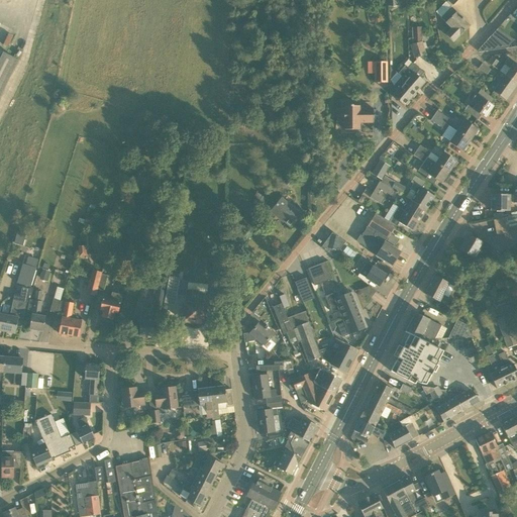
[(451,7),(442,16),(441,17),(452,28),(446,34),(453,41),(459,35),(469,26),(462,19),(463,19),(456,12),(451,7)]
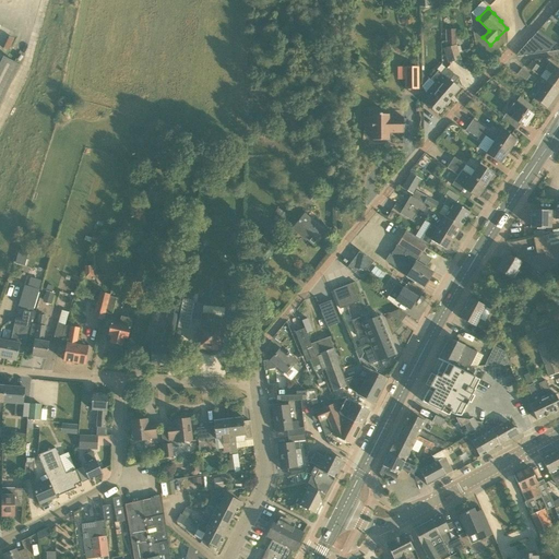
[(460,59),(455,46),(455,35),(445,35),(447,49),(444,49),(449,62),(460,59)]
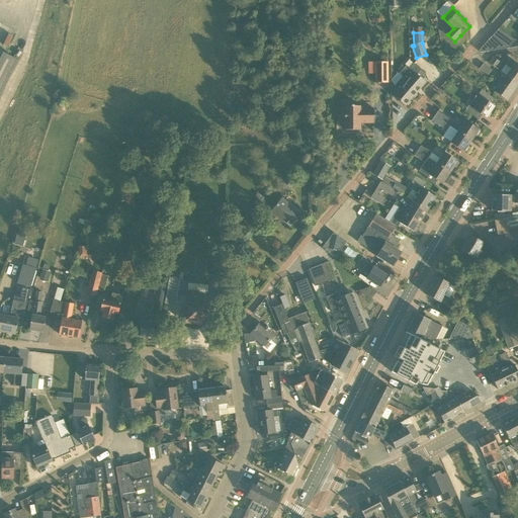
[(499,39),(508,46),(512,40),(503,33),(499,39)]
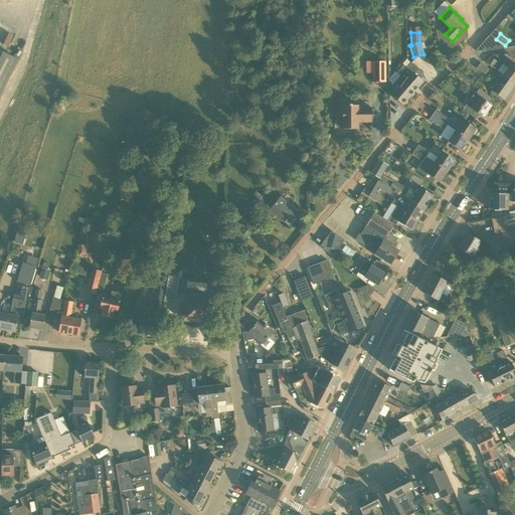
[(489,35),(476,50),(477,52),(506,48),(506,47),(503,46),(490,36),(489,35)]
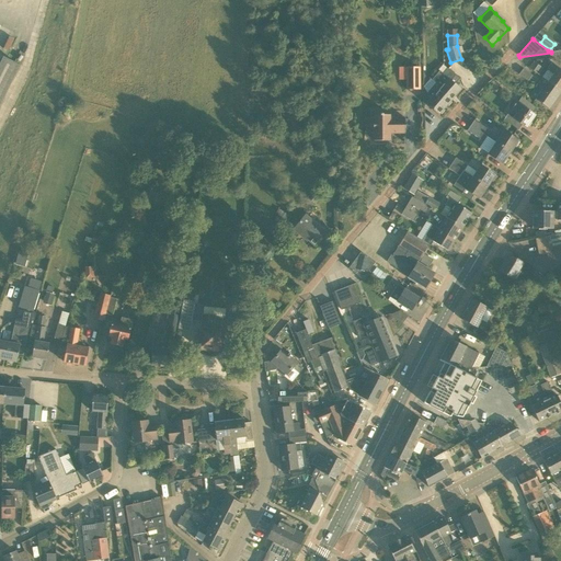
[(0,103),(20,66),(0,56),(0,103)]
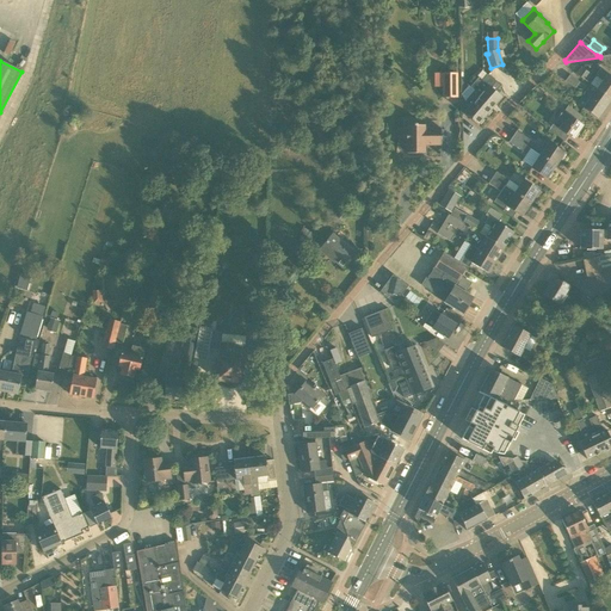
[(591,74),(581,67),(576,74),(586,81),(591,74)]
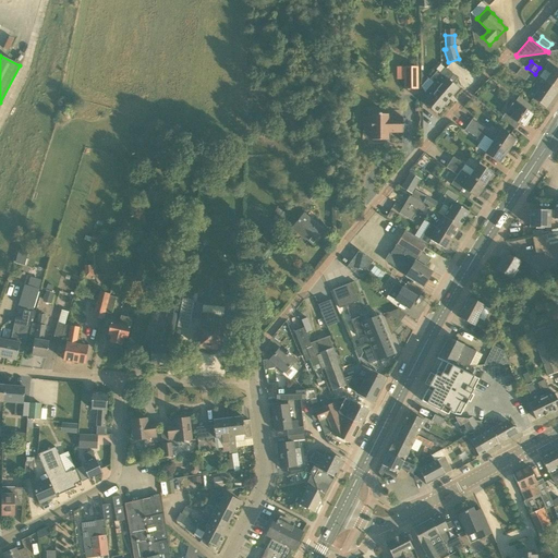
[(545,81),(557,89),(557,70),(555,68),(548,63),(544,69),(550,74),(545,81)]
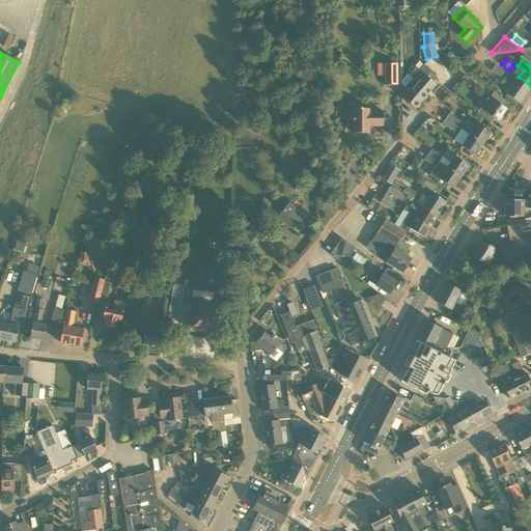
[(398,63),(383,63),(383,72),(398,72),(398,63)]
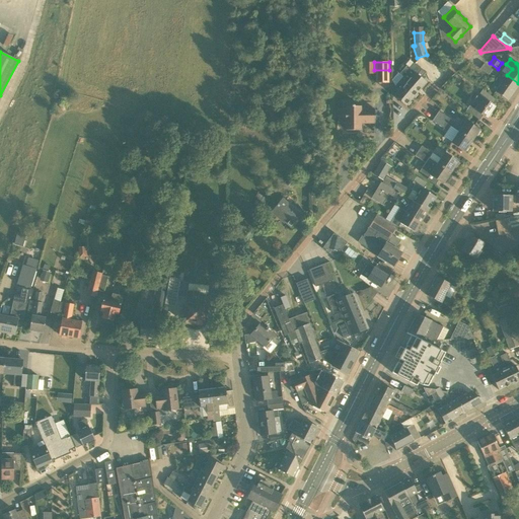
[(421,78),(425,73),(426,73),(415,63),(411,69),(406,66),(399,74),(402,76),(409,81),(410,80),(411,81),(413,80),(416,82),(412,87),(418,93),(427,82),(421,78)]
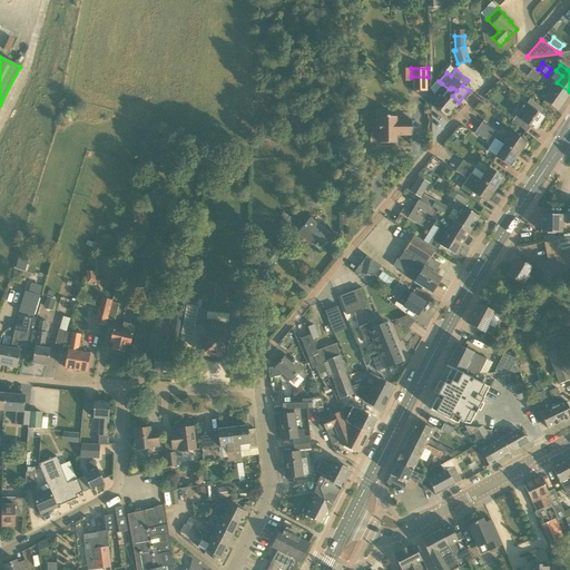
[(531,70),(528,76),(537,82),(540,77),(531,70)]
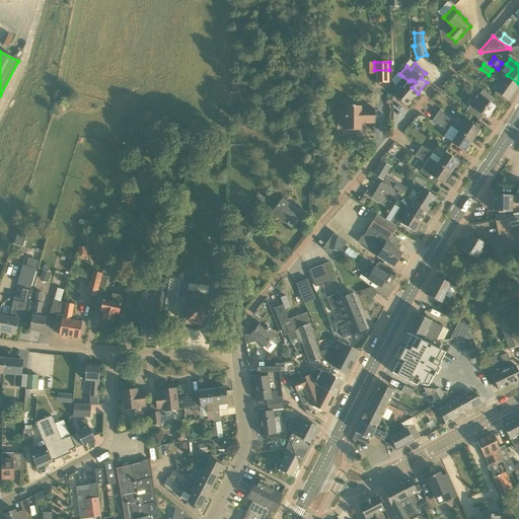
[(508,100),(518,84),(518,83),(507,75),(503,72),(491,88),(496,91),(495,92),(508,100)]
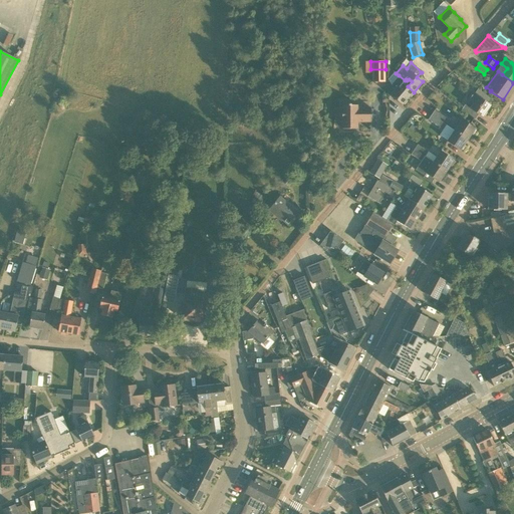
[(391,85),(396,89),(391,95),(402,105),(414,92),(408,86),(412,81),(409,79),(407,80),(406,79),(405,80),(399,75),(391,85)]
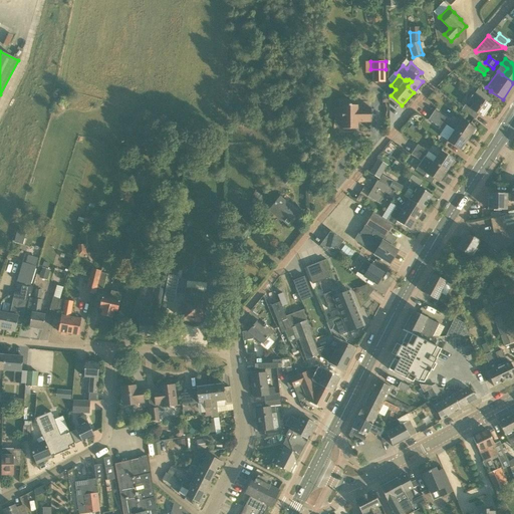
[(465,105),(461,110),(475,119),(478,114),(483,117),(491,105),(488,103),(491,98),(478,89),(474,94),(472,93),(468,100),(473,103),(470,108),(465,105)]
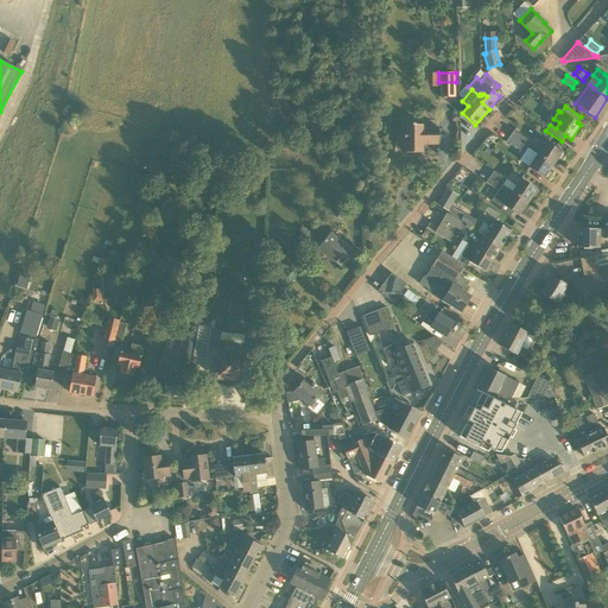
[(439,145),(438,128),(423,128),(423,125),(416,125),(416,124),(412,124),(412,125),(405,125),(405,152),(423,152),(423,144),(426,144),(426,145),(439,145)]
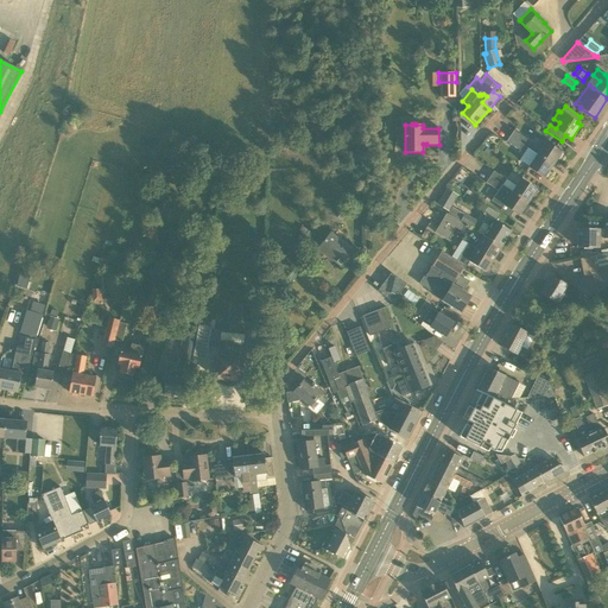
[(514,131),(511,137),(527,147),(531,143),(514,131)]
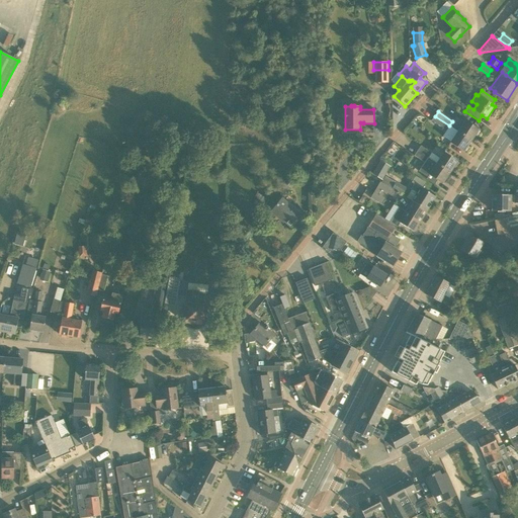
[(449,125),(435,116),(431,120),(446,131),(449,125)]
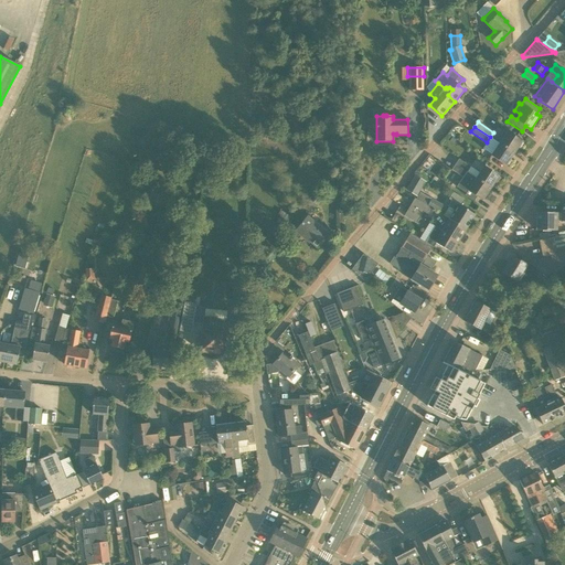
[(499,144),(514,153),(522,141),(508,131),(499,144)]
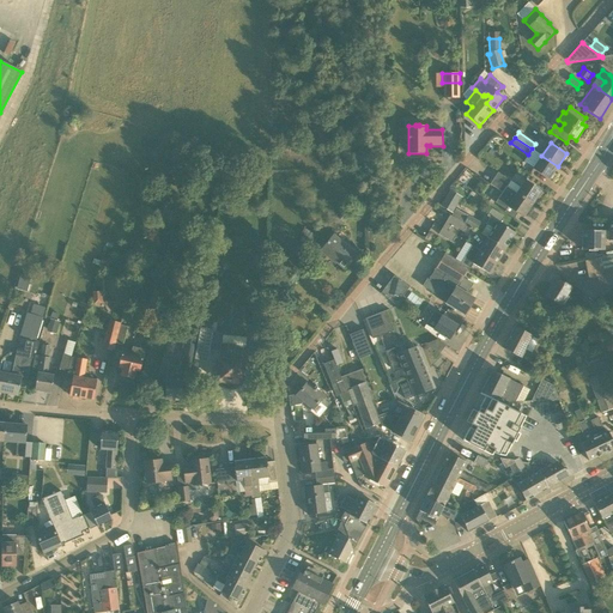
[(558,167),(541,156),(533,169),(548,180),(558,167)]
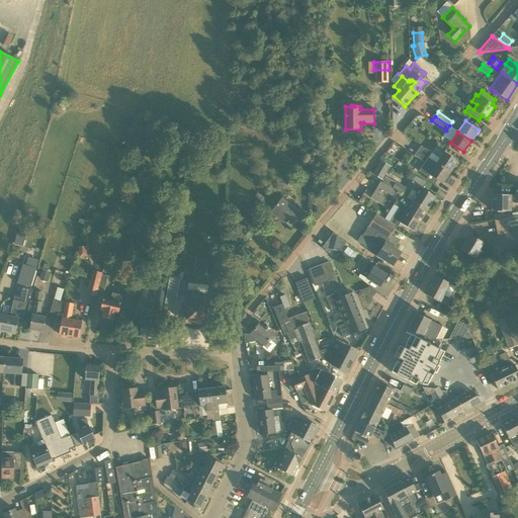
[(421,146),(417,151),(428,158),(431,153),(421,146)]
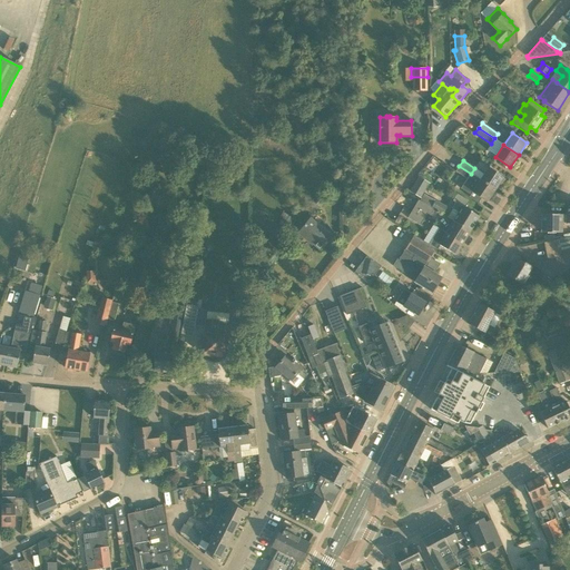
[(471,174),(459,166),(455,172),(468,178),(471,174)]
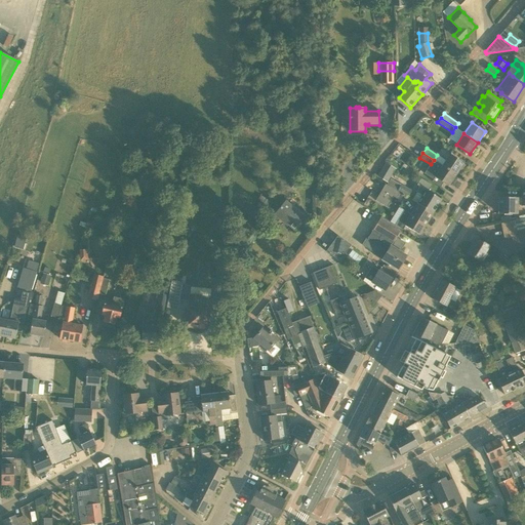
[(463,164),(450,155),(442,166),(456,175),(463,164)]
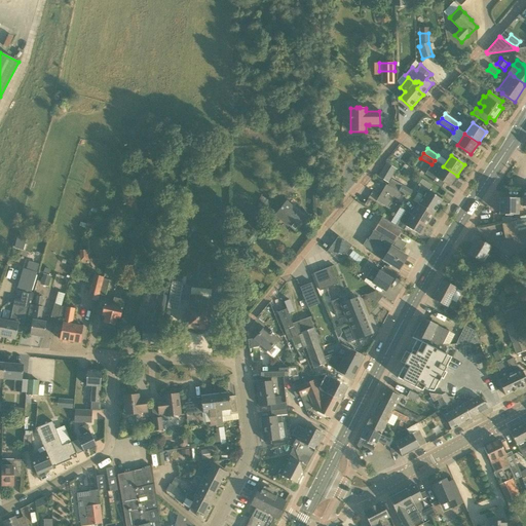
[(438,162),(435,160),(431,164),(425,174),(435,180),(436,178),(449,186),(457,176),(443,166),(438,162)]
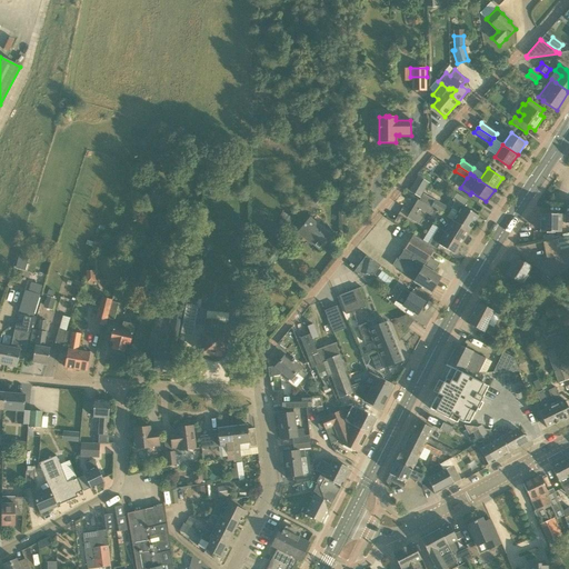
[(418,177),(408,192),(418,198),(428,183),(418,177)]
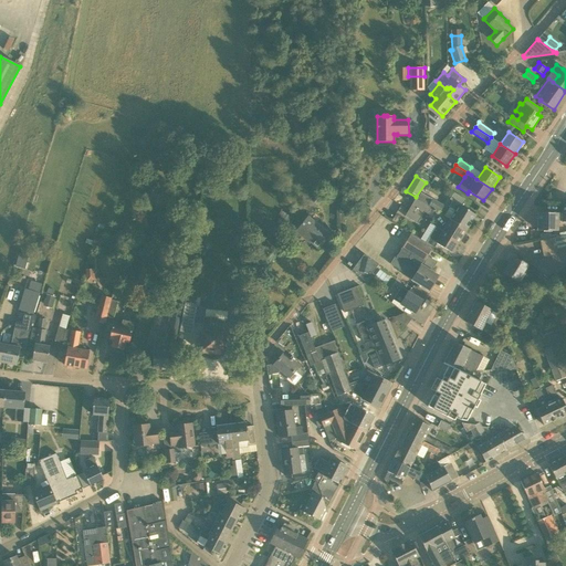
[(318,191),(311,200),(317,205),(324,197),(318,191)]
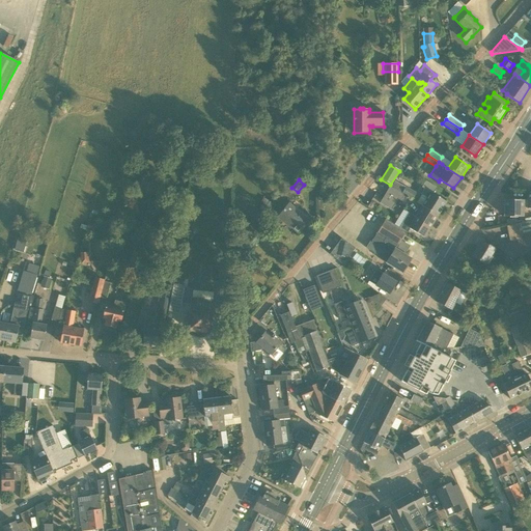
[(445,201),(432,193),(437,188),(426,180),(421,188),(423,190),(421,194),(427,198),(422,206),(423,206),(438,216),(446,201),(445,201)]
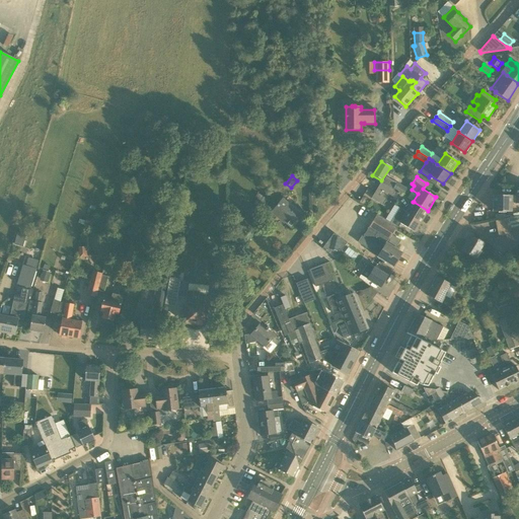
[(392,190),(382,182),(381,182),(374,193),(386,200),(388,195),(393,198),(396,193),(397,193),(392,190)]
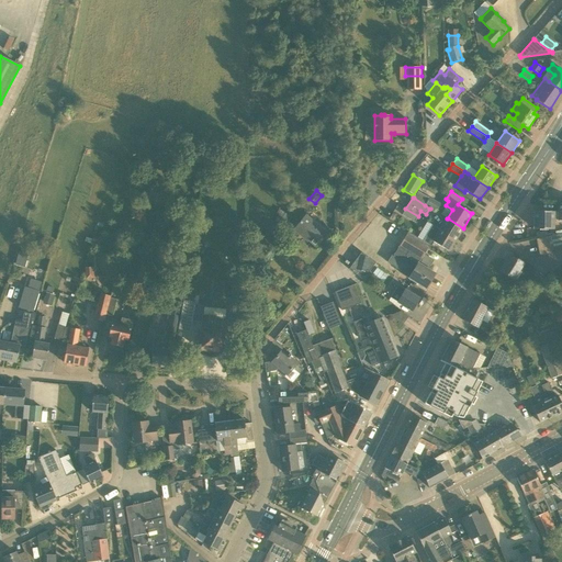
[(437,213),(440,206),(428,200),(425,205),(430,209),(429,209),(437,213)]
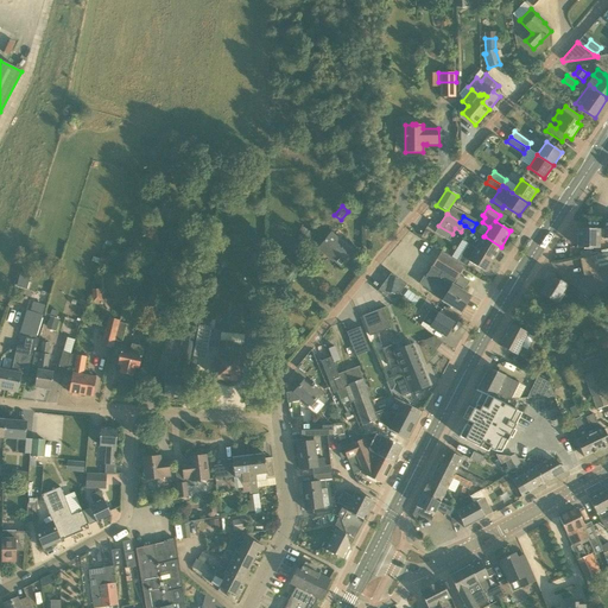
[(599,239),(607,239),(607,220),(605,220),(605,229),(578,229),(577,248),(599,248),(599,239)]
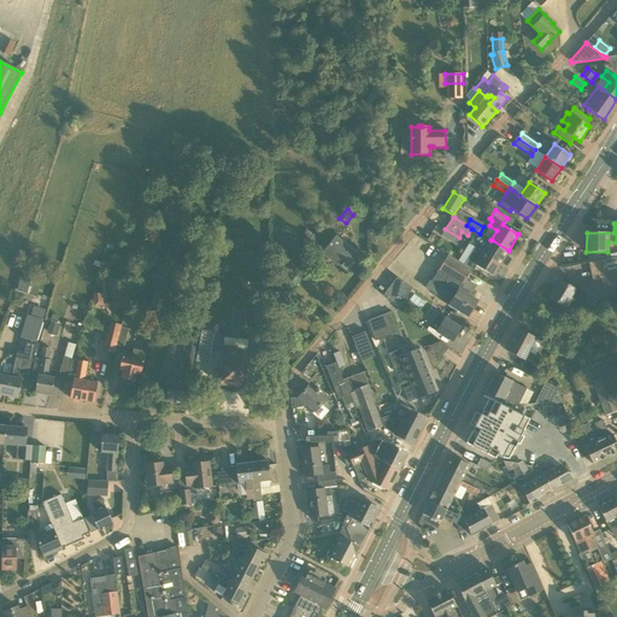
[(454,245),(459,238),(445,229),(441,236),(454,245)]
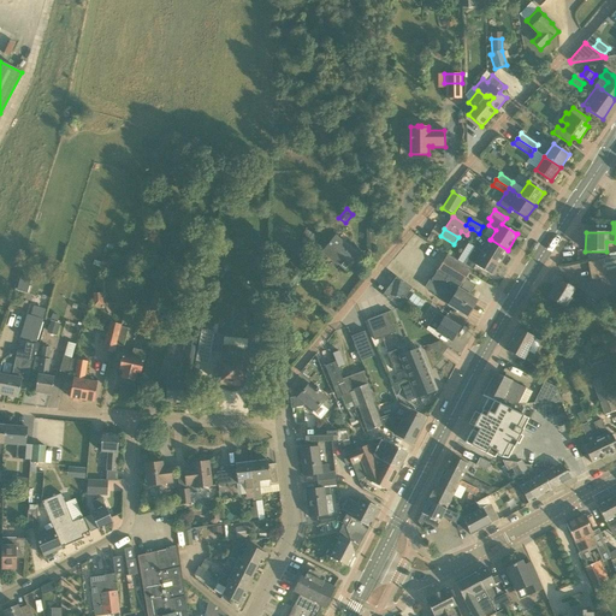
[(335,237),(323,252),(335,261),(335,260),(347,271),(359,256),(335,237)]
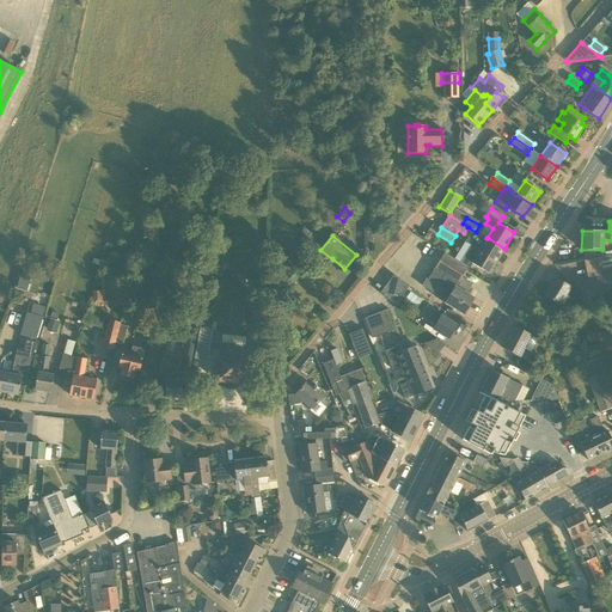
[(495,264),(505,249),(488,238),(487,238),(481,249),(488,254),(484,258),(495,264)]
